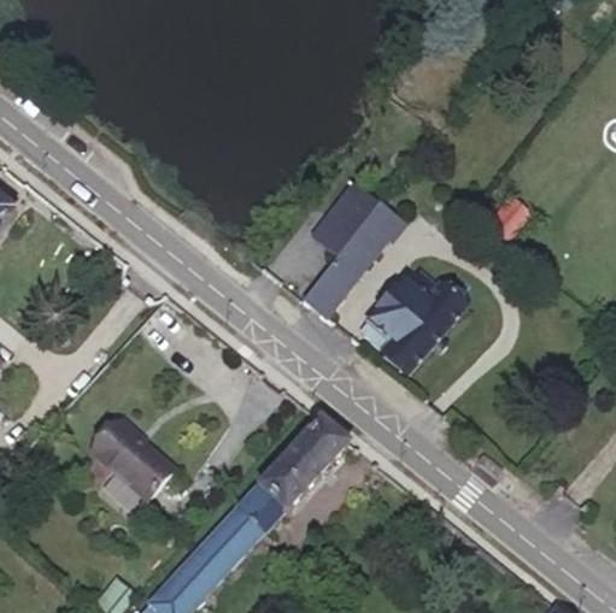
[(505,192),(484,218),(505,236),(527,210),(505,192)]
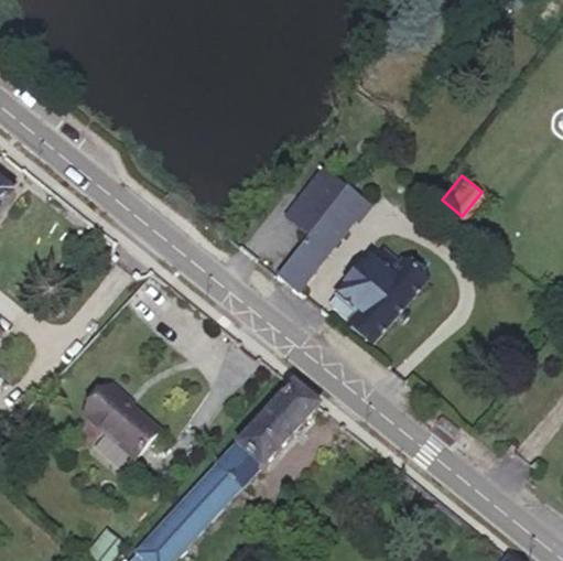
[(0,209),(12,195),(0,185),(0,209)]
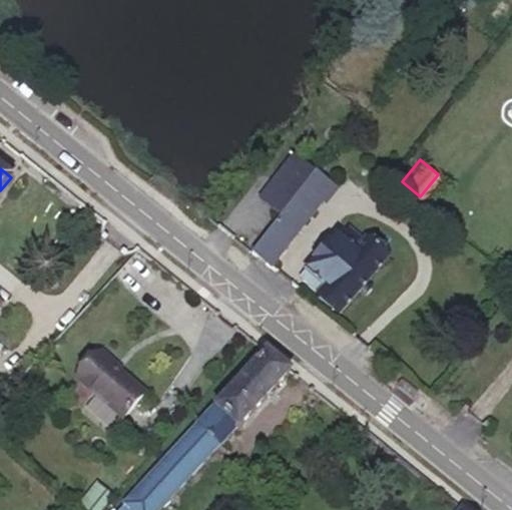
[(333,185),(314,170),(303,184),(322,198),(333,185)]
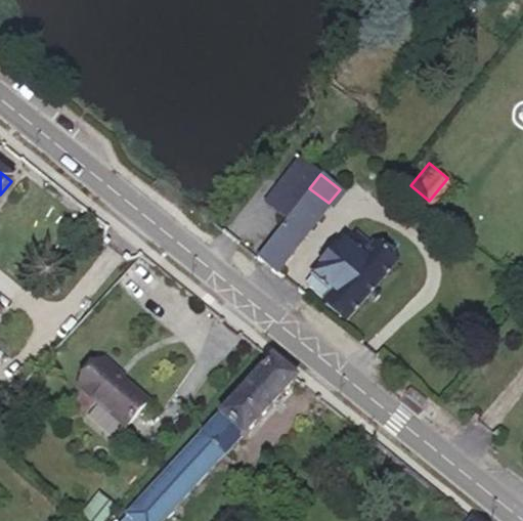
[(255,257),(274,272),(329,203),(309,188),(255,257)]
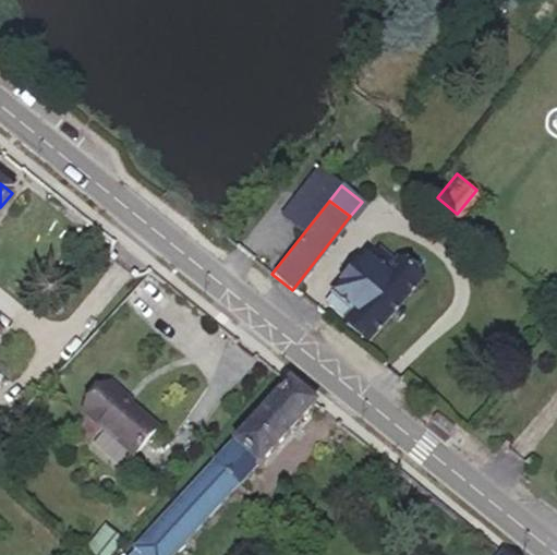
[(344,317),(395,258),(378,245),(370,254),(365,251),(331,291),(336,296),(329,303),(344,317)]
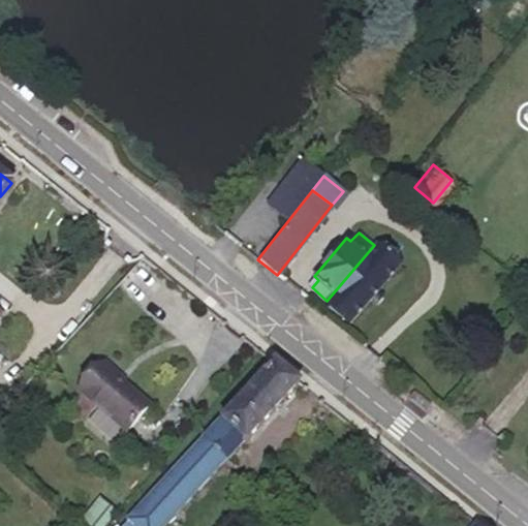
[(397,266),(374,245),(327,301),(349,321),(397,266)]
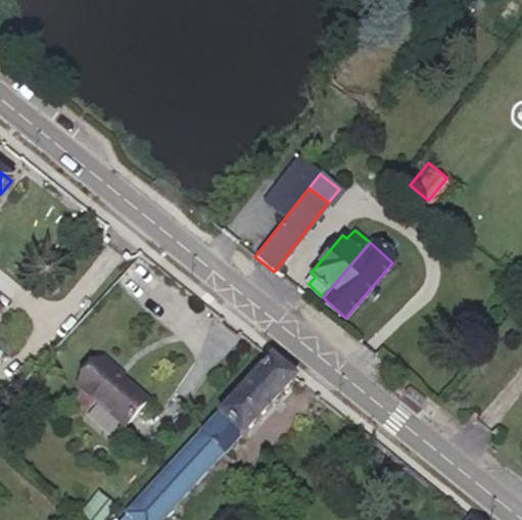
[(294,376),(270,357),(201,432),(201,433),(127,514),(133,519),(158,519),(222,453),(223,453),(240,434),(240,435),(294,376)]
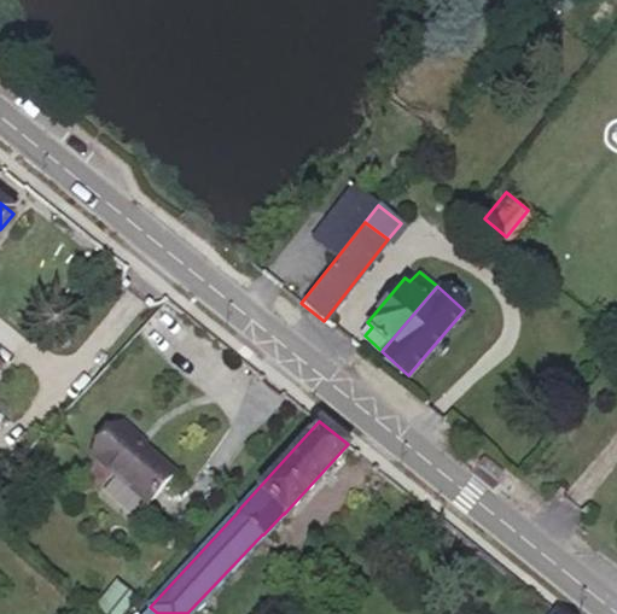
[(91,455),(146,502),(172,472),(116,425),(91,455)]
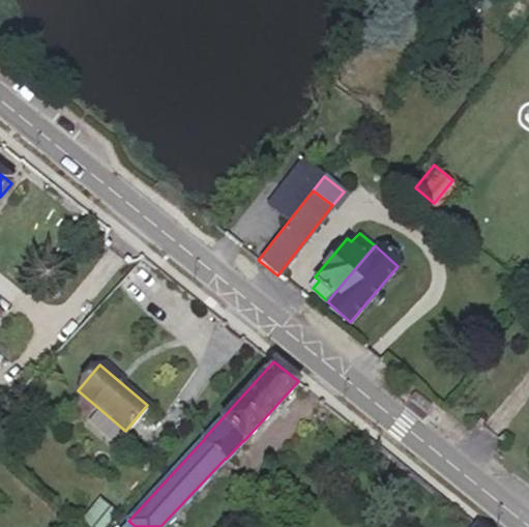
[(96,495),(79,518),(91,526),(109,504),(96,495)]
